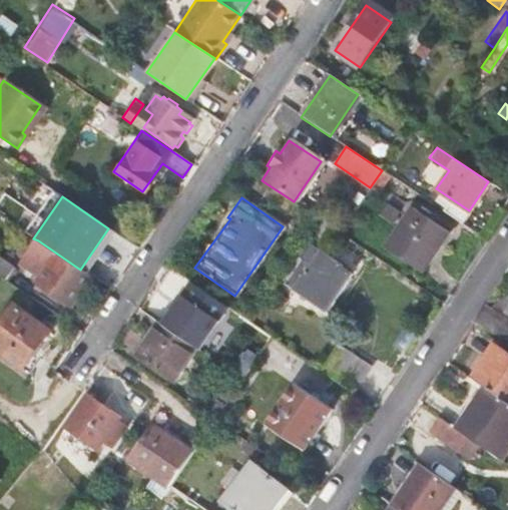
[(447,230),(413,206),(384,247),(419,272),(447,230)]
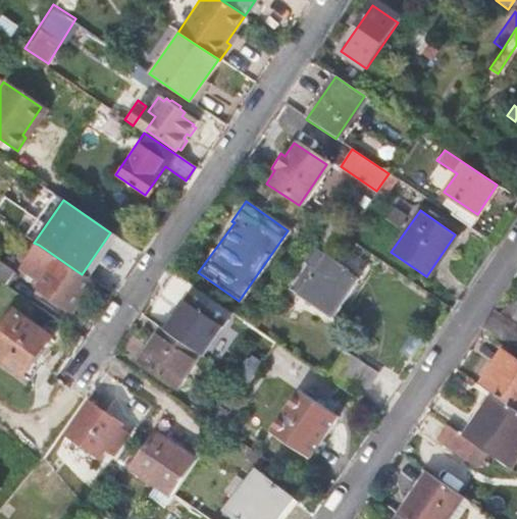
[(346,271),(347,268),(309,244),(298,260),(306,264),(298,274),(306,279),(299,289),(318,302),(315,306),(329,316),(355,277),(346,271)]
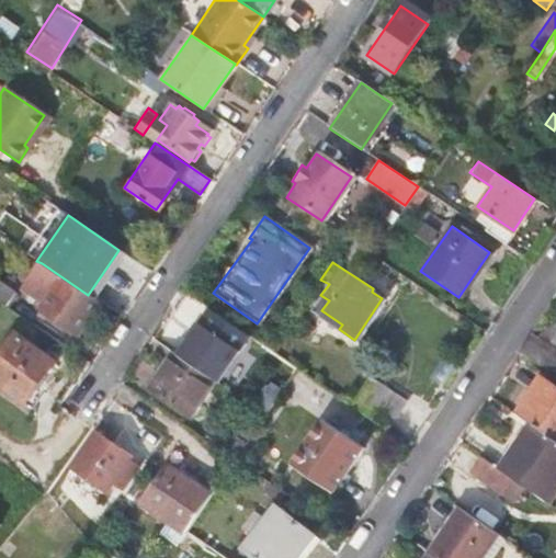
[(34,310),(75,337),(98,302),(88,295),(42,263),(37,269),(32,264),(22,281),(27,285),(23,292),(40,303),(34,310)]
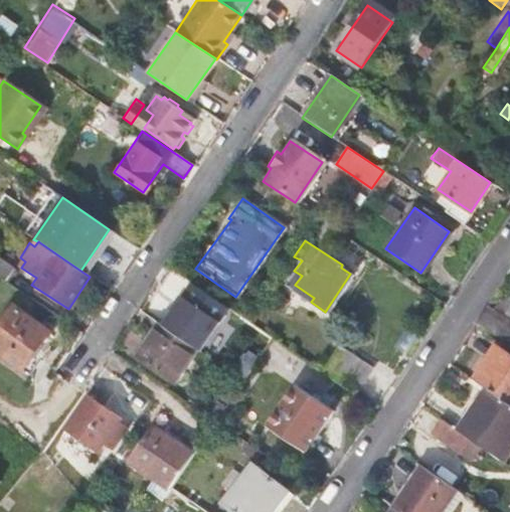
[(0,279),(4,282),(11,270),(0,262),(0,279)]
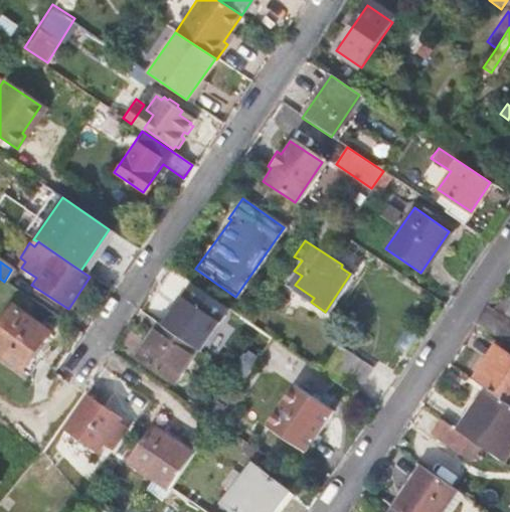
[(197,349),(224,308),(188,283),(160,324),(197,349)]
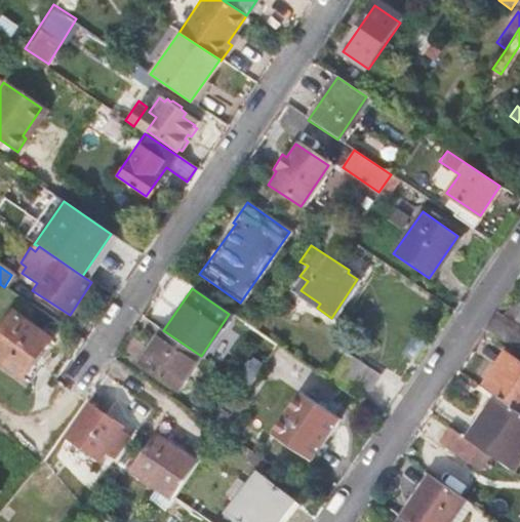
[(0,362),(21,376),(47,339),(8,311),(0,323),(0,362)]
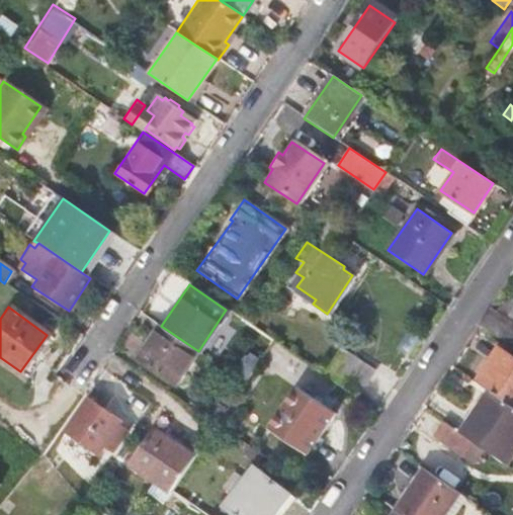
[(247,342),(255,329),(234,314),(215,343),(246,363),(256,348),(247,342)]
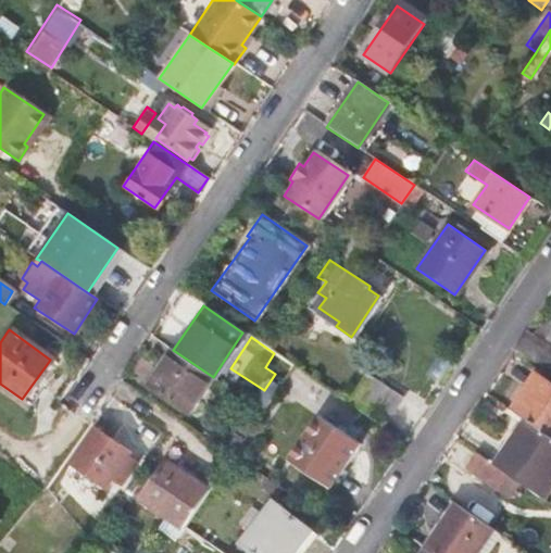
[(187,411),(210,377),(170,351),(148,385),(187,411)]
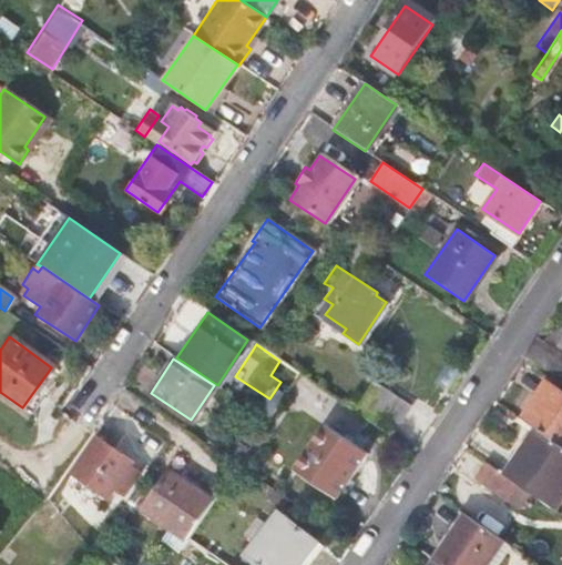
[(370,381),(351,409),(388,433),(406,405),(370,381)]
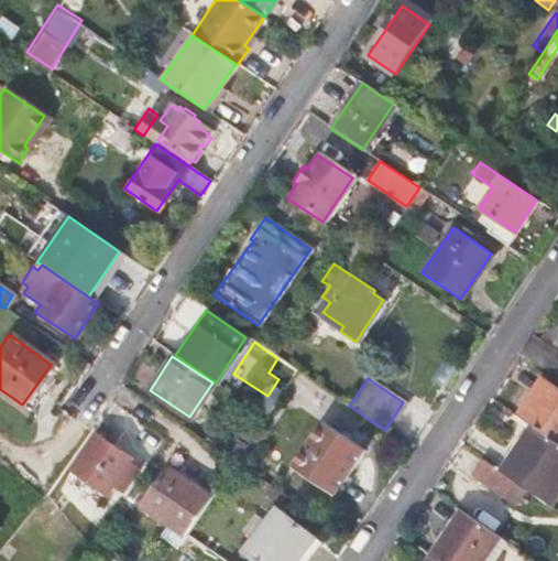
[(557,391),(540,379),(515,416),(529,424),(557,444),(557,391)]
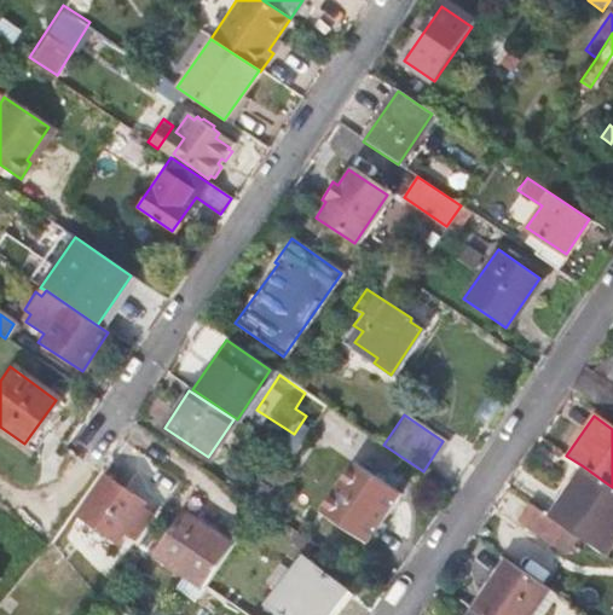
[(395,493),(352,463),(329,498),(372,527),(395,493)]
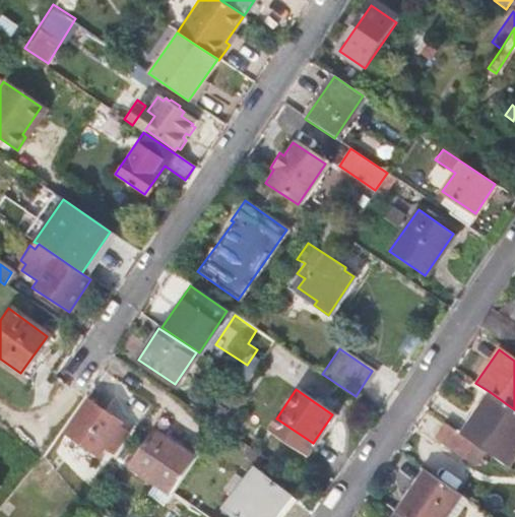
[(514,449),(514,409),(489,391),(460,433),(473,441),(506,463),(514,449)]
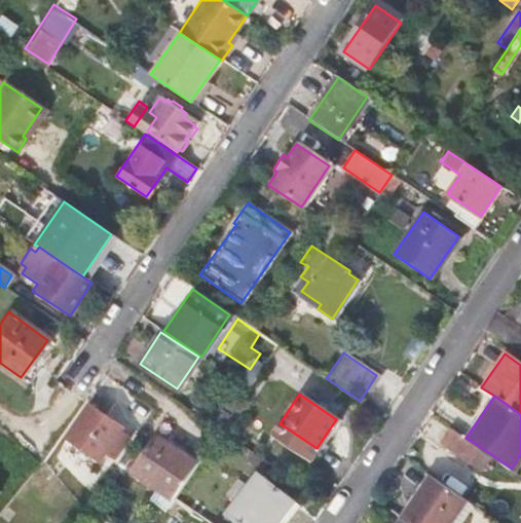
[(121,428),(87,406),(66,438),(100,460),(106,451),(114,456),(125,439),(117,434),(121,428)]
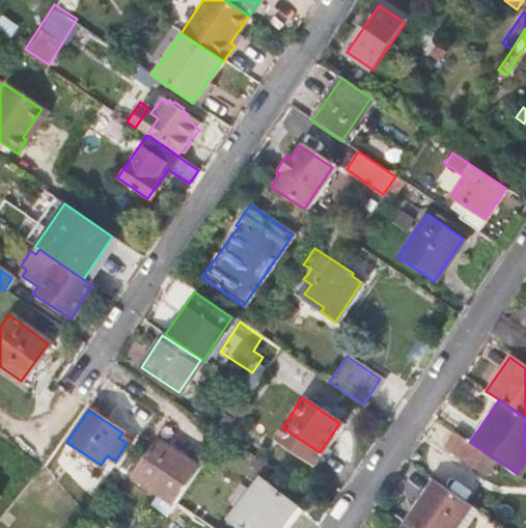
[(483,450),(470,442),(453,431),(443,446),(468,464),(475,462),(483,450)]
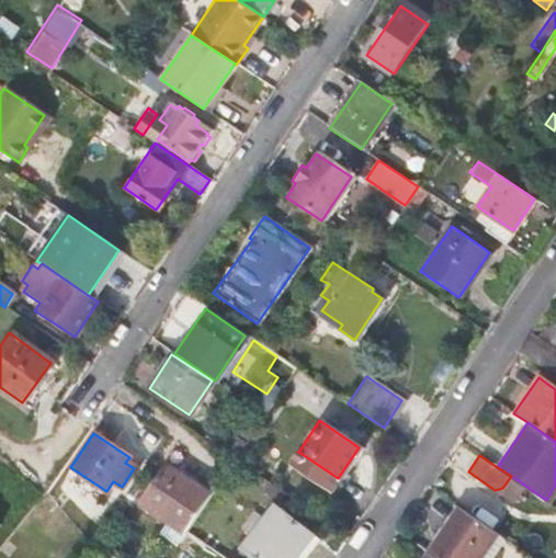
[(163,464),(138,501),(181,532),(182,531),(207,493),(163,464)]
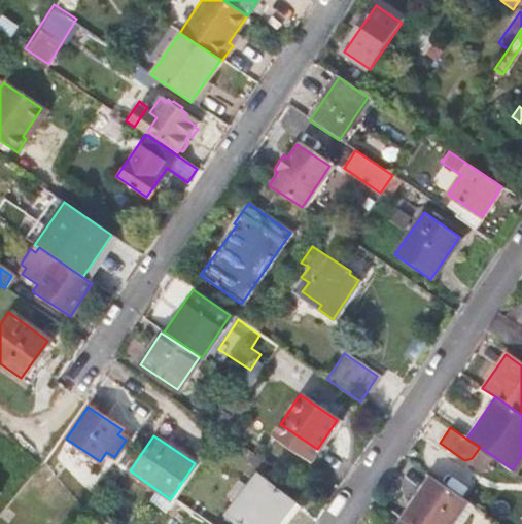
[(245,457),(261,468),(266,461),(250,451),(245,457)]
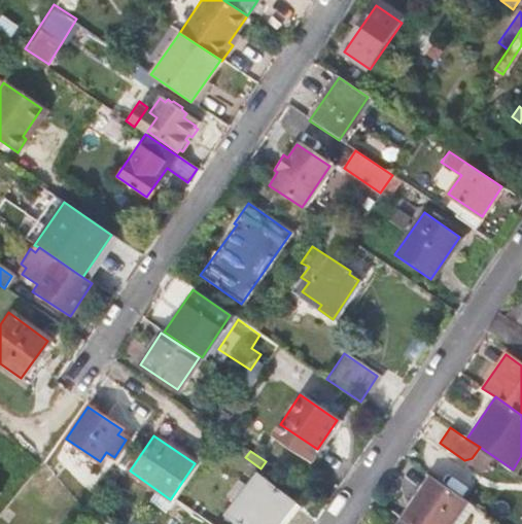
[(239,523),(273,523),(291,499),(255,472),(224,512),(239,523)]
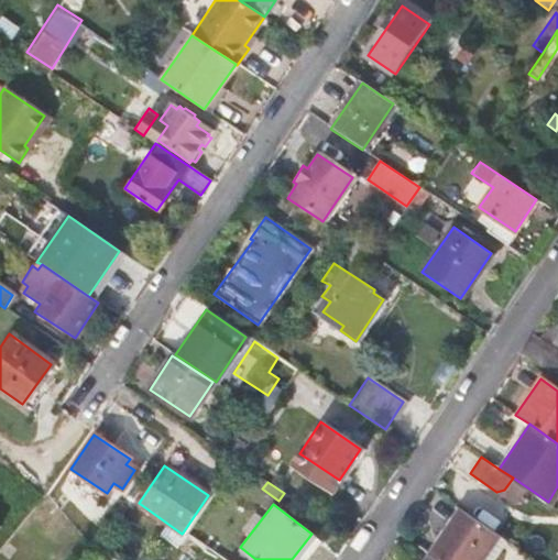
[(478,559),(496,533),(459,507),(428,553),(437,559),(478,559)]
